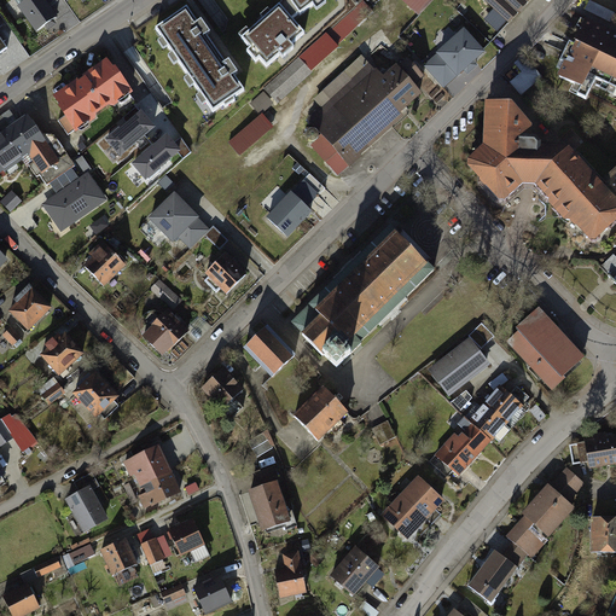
[(21,0),(16,4),(35,30),(58,15),(47,0),(21,0)]
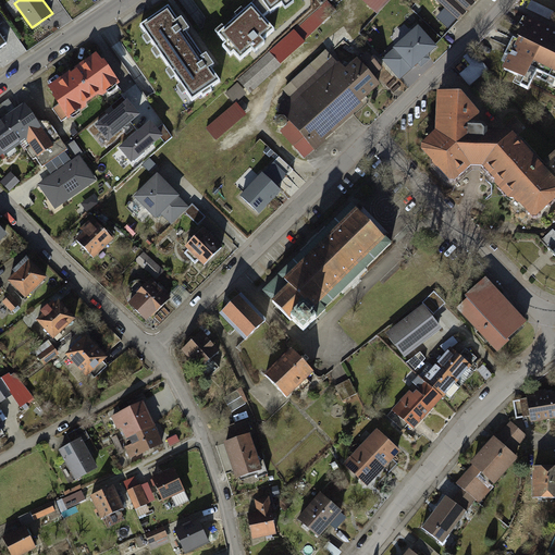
[(267,0),(274,10),(288,0),(267,0)]
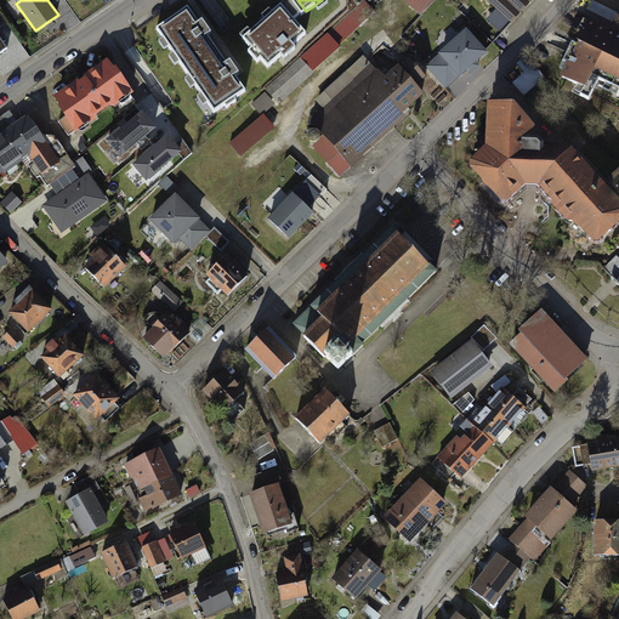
[(408,0),(421,12),(431,0),(408,0)]
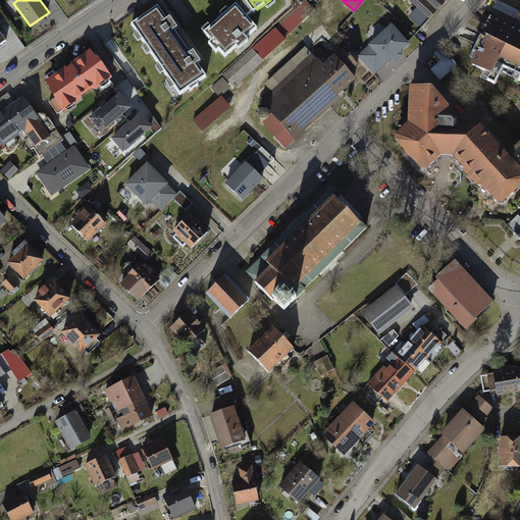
[(409,0),(429,18),(446,0),(409,0)]
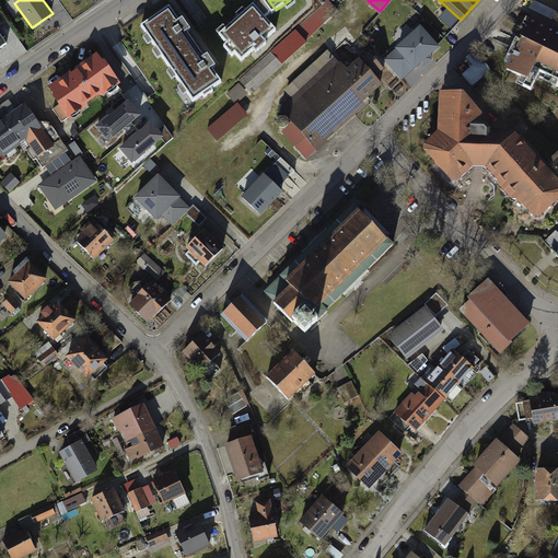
[(138,24),(192,102),(220,82),(209,67),(212,65),(206,55),(202,57),(185,31),(189,27),(181,15),(177,18),(167,3),(138,24)]
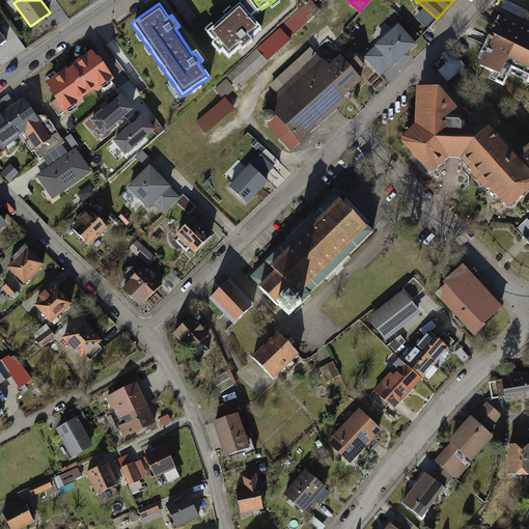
[(240,5),(209,30),(228,53),(258,28),(240,5)]
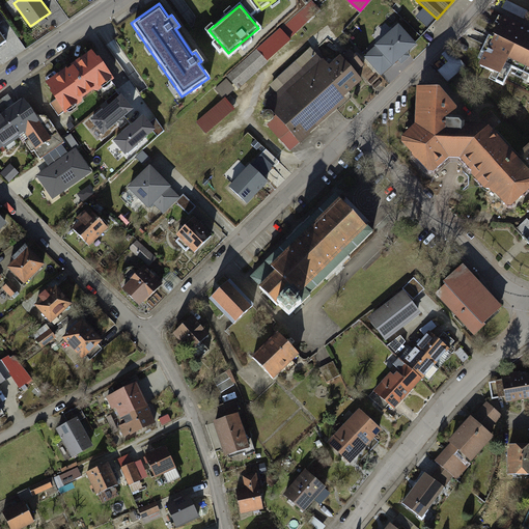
[(528,29),(502,16),(478,63),(506,78),(512,66),(528,74),(528,29)]
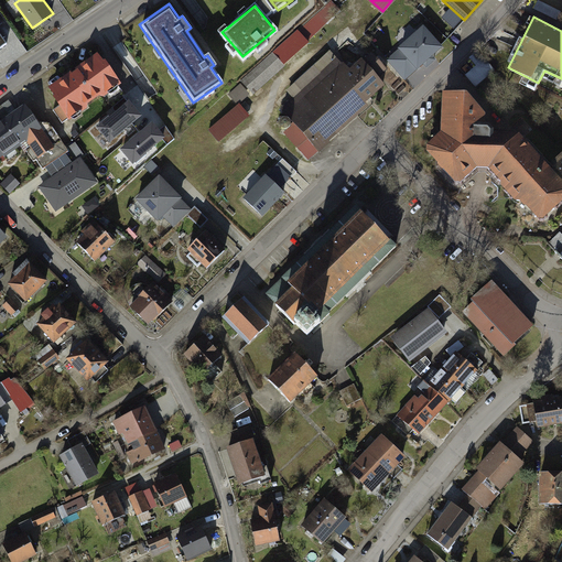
[(424,23),(386,56),(404,78),(443,45),(424,23)]
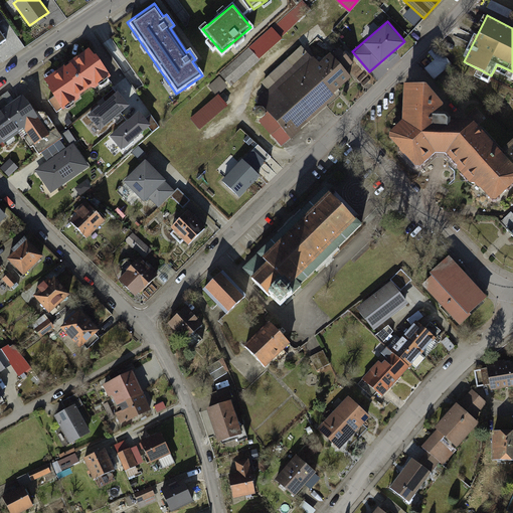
[(270,26),(218,71),(228,83),(281,38),(270,26)]
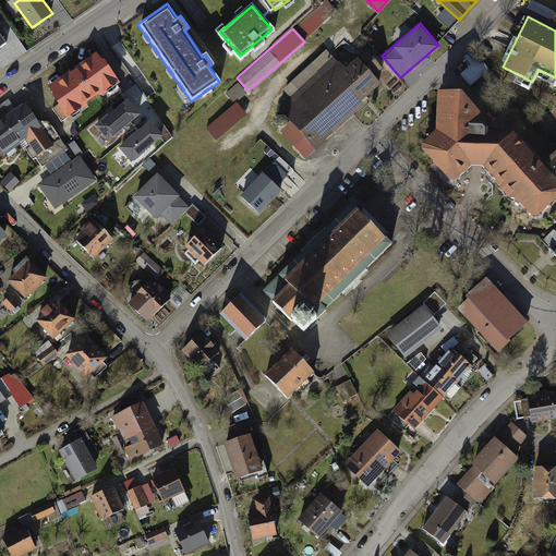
[(331,55),(276,104),(304,135),(315,147),(325,139),(321,133),(377,83),(371,75),(381,67),(366,51),(346,70),(331,55)]
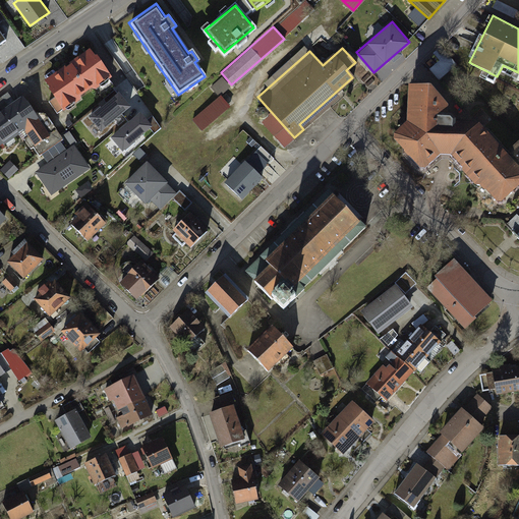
[(90,51),(46,81),(55,95),(48,100),(56,112),(108,76),(90,51)]
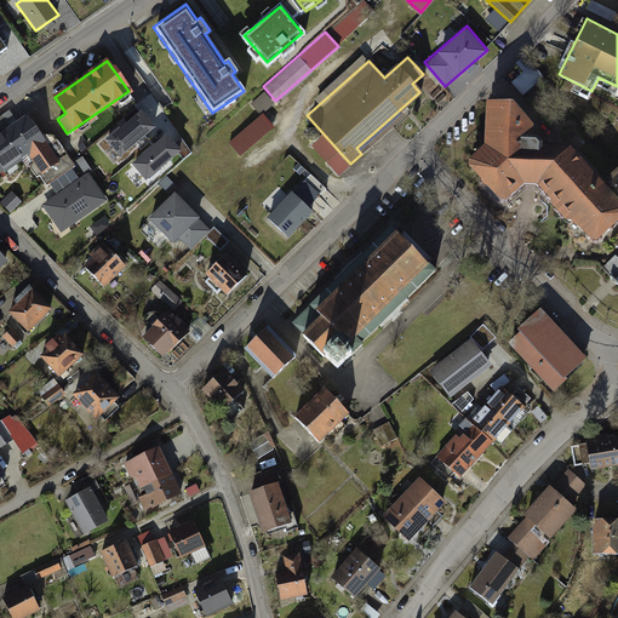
[(526,69),(511,80),(521,92),(536,81),(526,69)]
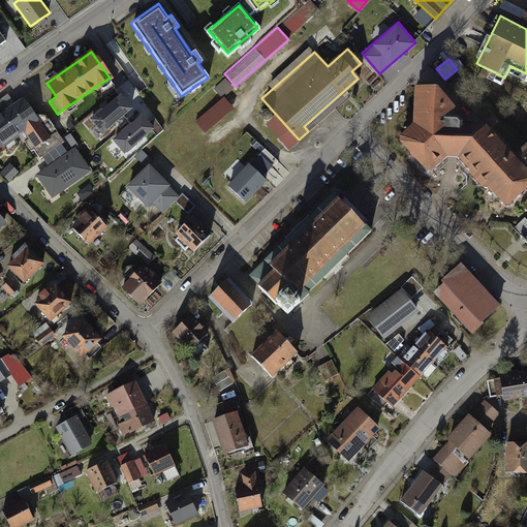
[(225,76),(213,86),(222,96),(234,87),(225,76)]
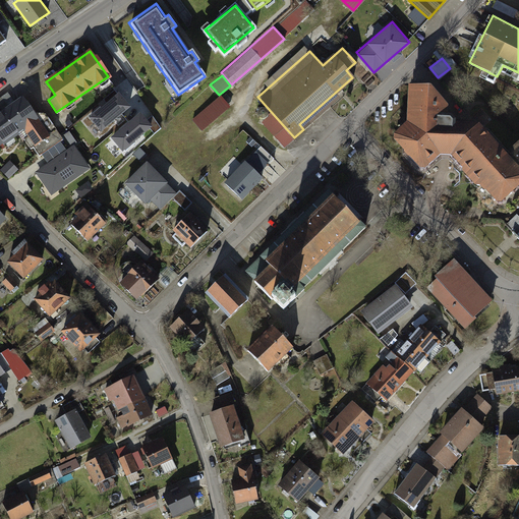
[(430,84),(411,84),(409,125),(395,138),(422,169),(442,153),(454,155),(498,203),(518,182),(518,170),(476,124),(449,124),(451,107),(430,84)]
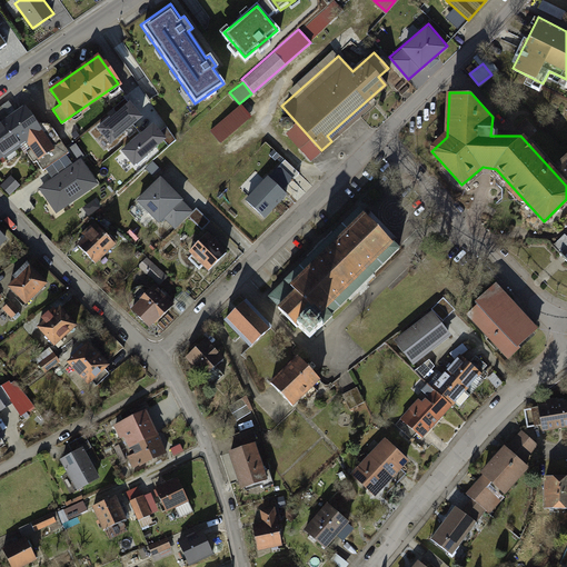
[(142,117),(129,101),(96,128),(109,145),(142,117)]
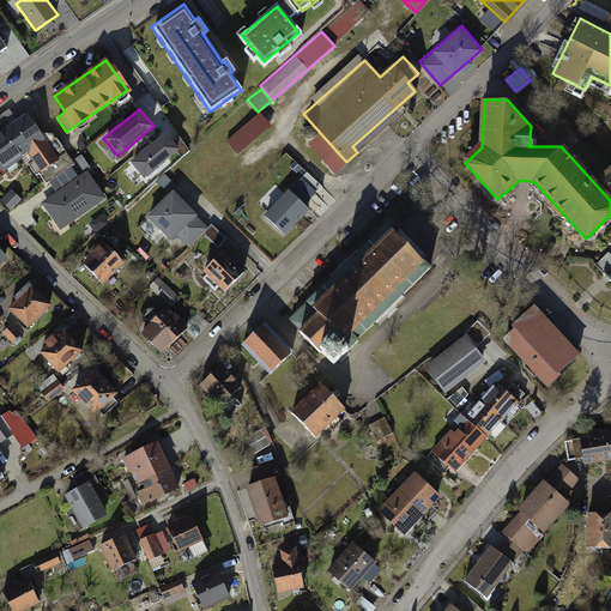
[(24,114),(0,132),(0,168),(23,151),(46,182),(65,169),(24,114)]
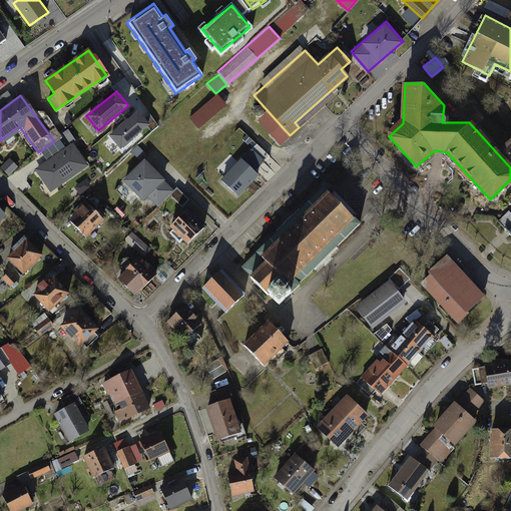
[(217,95),(190,117),(198,127),(225,105),(217,95)]
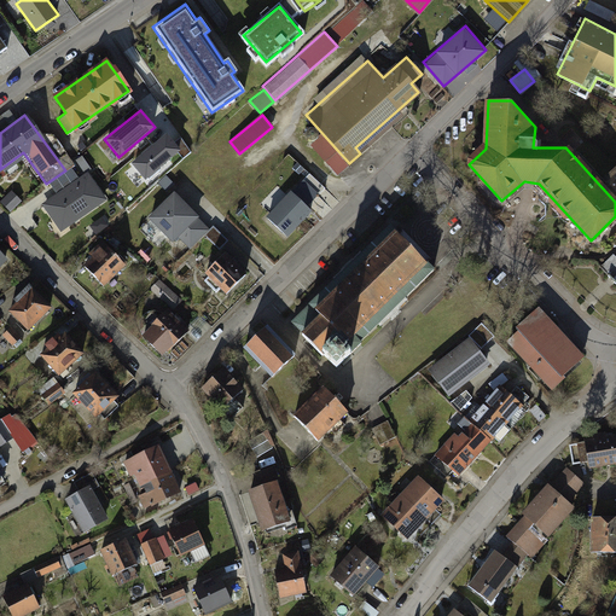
[(128,161),(145,181),(181,152),(164,132),(128,161)]
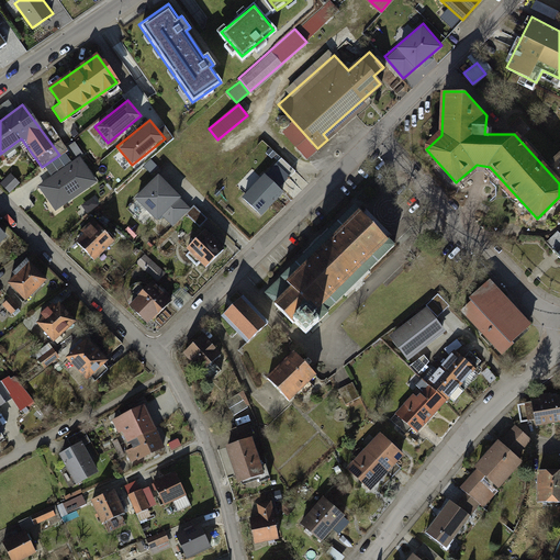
[(306,158),(317,148),(306,136),(295,145),(306,158)]
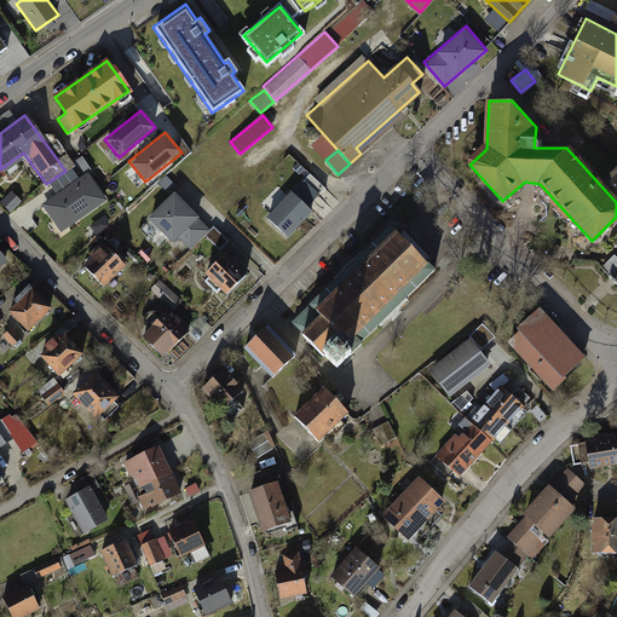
[(616,168),(606,179),(616,191),(616,168)]
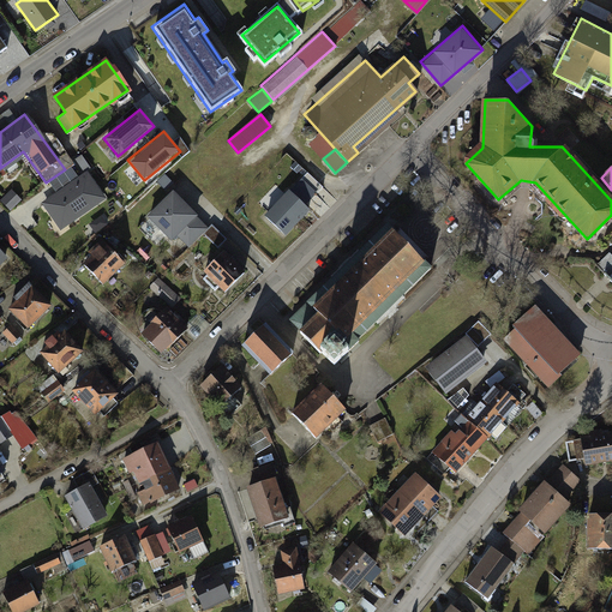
[(87,168),(37,199),(55,228),(105,197),(87,168)]
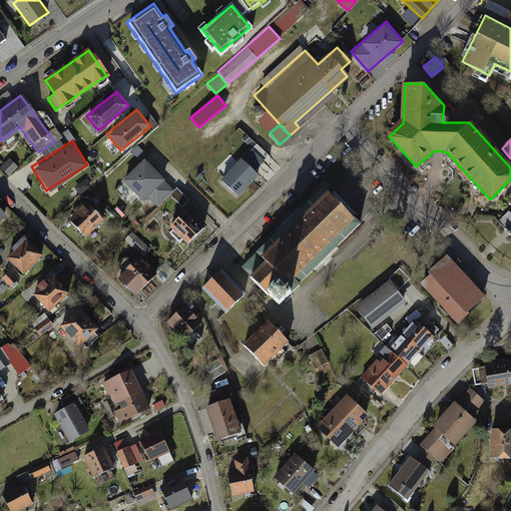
[(249,145),(216,176),(236,197),(261,174),(254,168),(264,160),(249,145)]
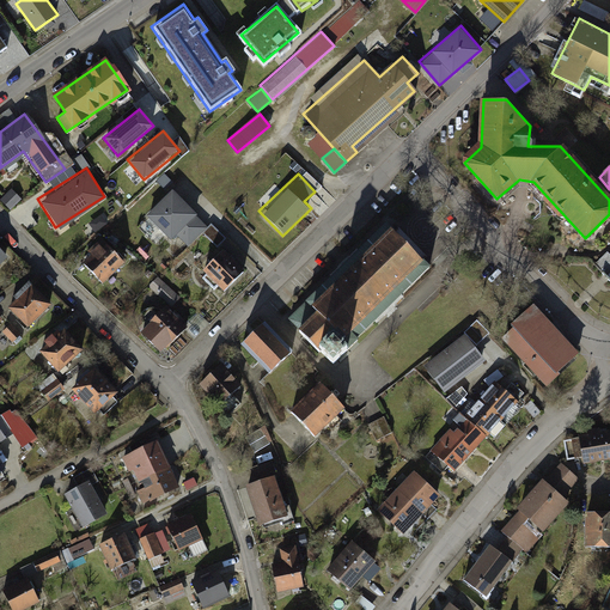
[(172,190),(146,217),(171,241),(176,237),(187,248),(208,226),(172,190)]
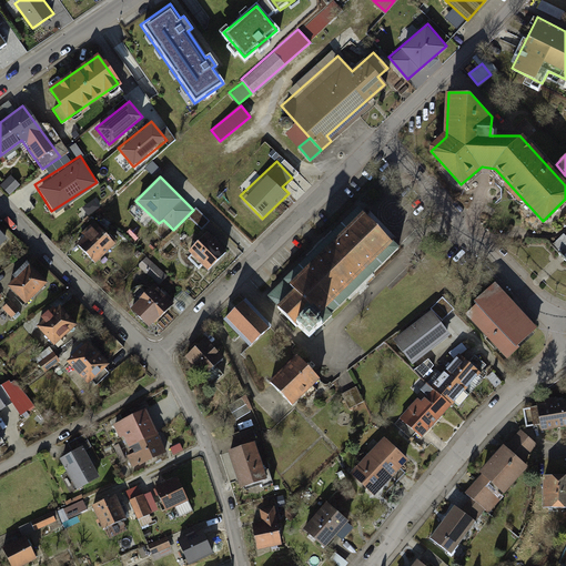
[(307,254),(268,294),(278,305),(276,306),(285,315),(290,321),(295,325),(296,324),(303,331),(309,335),(320,324),(320,325),(331,314),(330,313),(346,295),(349,297),(372,274),(371,272),(397,246),(391,240),(390,240),(363,214),(364,212),(357,205),(332,232),(330,230),(306,254),(307,254)]
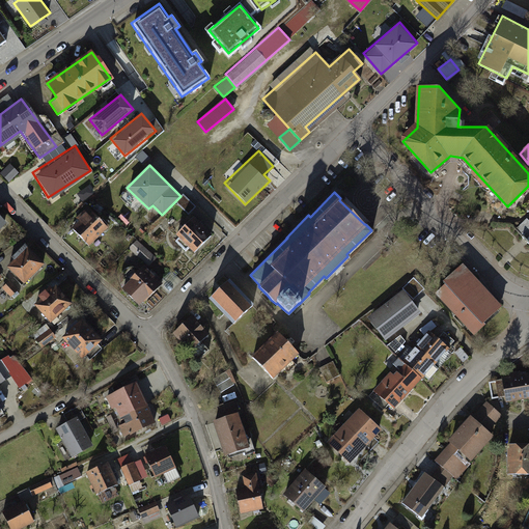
[(72,227),(88,245),(106,227),(86,206),(76,217),(80,220),(72,227)]
